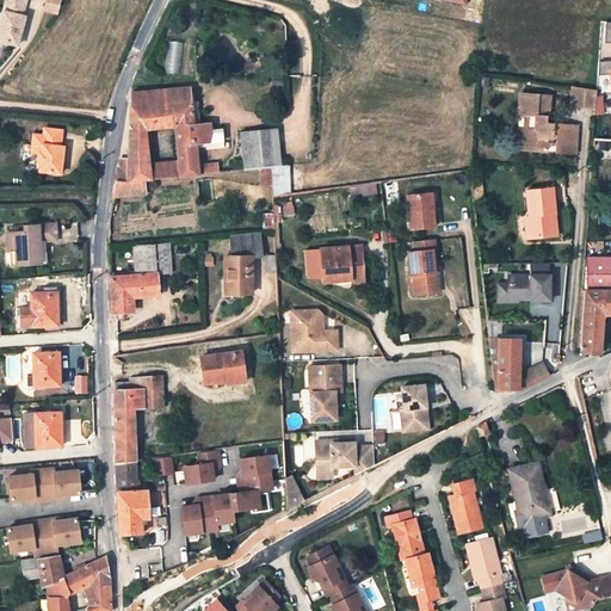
[(28,0),(7,0),(0,30),(0,41),(18,47),(26,18),(24,18),(28,0)]
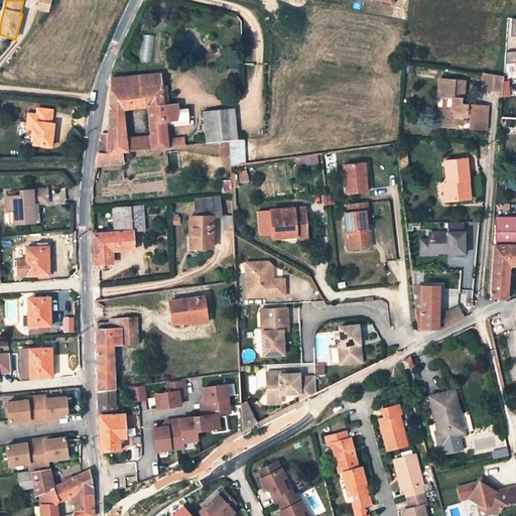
[(39,0),(37,9),(49,12),(51,0),(39,0)]
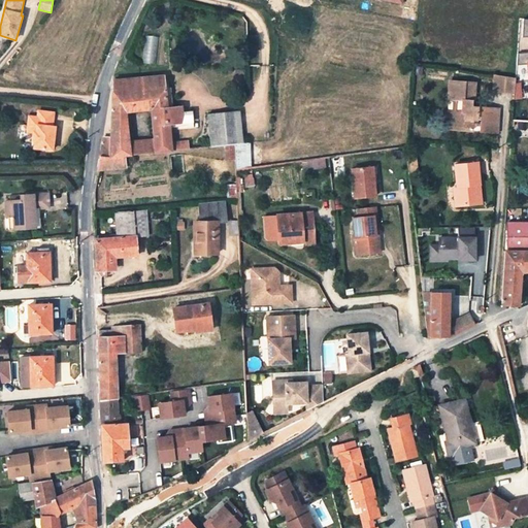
[(157,59),(157,36),(146,36),(146,59),(157,59)]
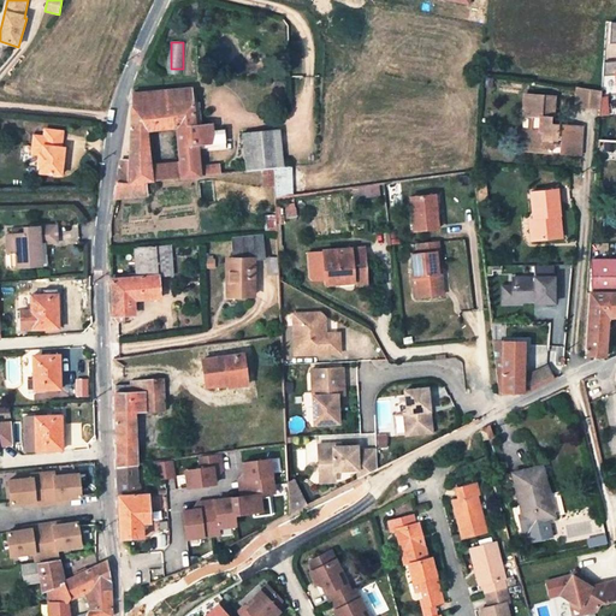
[(578,88),(576,106),(600,108),(602,90),(578,88)]
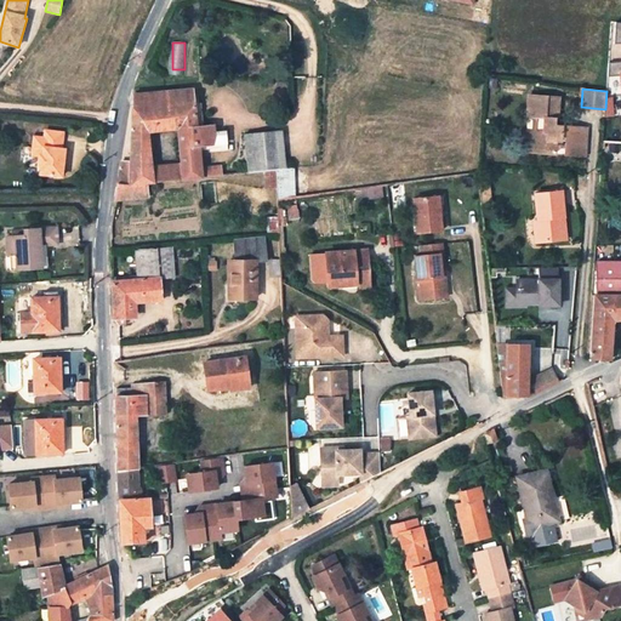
[(180,165),(182,164),(183,180),(200,177),(198,147),(210,146),(210,149),(226,148),(224,131),(212,132),(211,125),(201,126),(199,103),(193,104),(192,90),(132,95),(131,98),(130,138),(146,137),(146,132),(146,127),(177,124),(177,129),(180,165)]
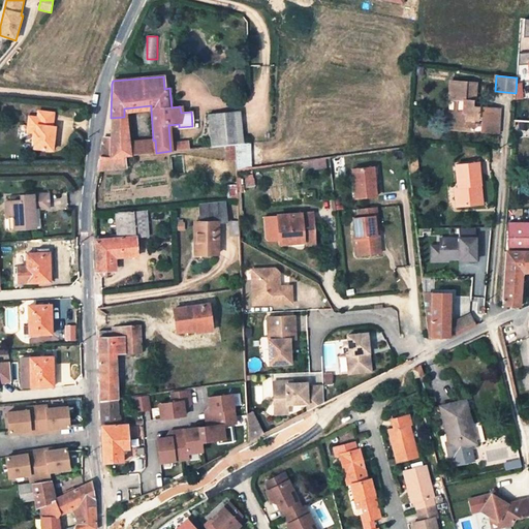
[(475,84),(449,82),(448,101),(456,101),(455,112),(453,112),(452,130),(471,131),(472,120),(481,120),(480,132),(498,133),(499,110),(471,109),(471,102),(474,102),(475,84)]
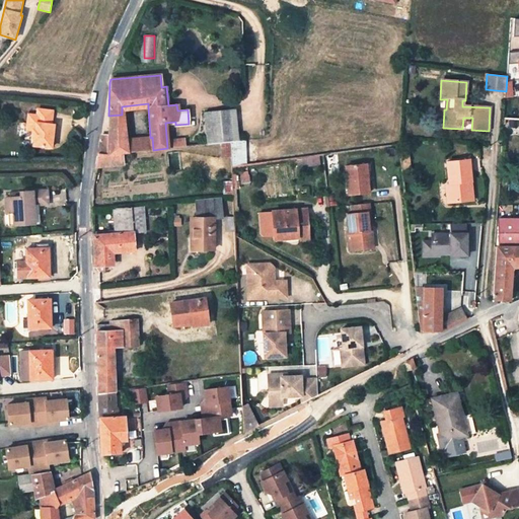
[(518,106),(518,100),(505,99),(504,119),(518,120),(518,115),(518,106)]
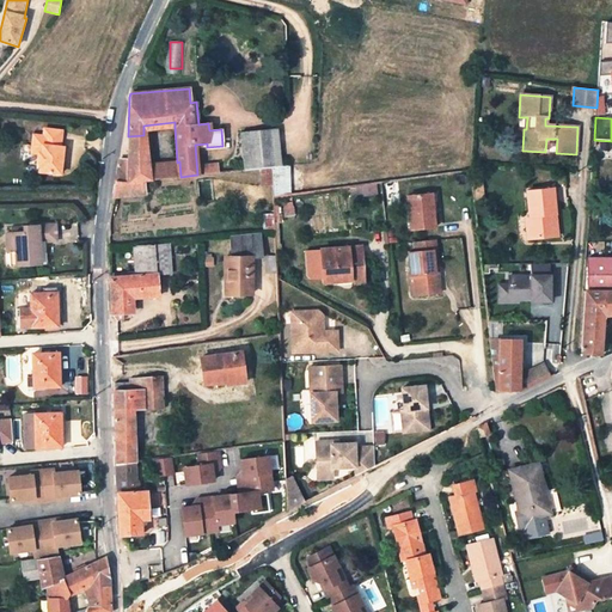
[(276,128),(239,133),(243,170),(261,167),(271,166),(282,165),(276,128)]
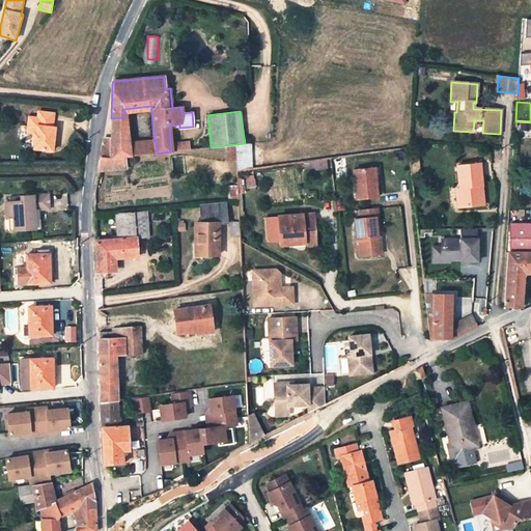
[(31,116),(30,124),(36,126),(34,133),(33,141),(36,141),(35,148),(53,151),(57,129),(54,128),(56,114),(42,112),(40,118),(31,116)]
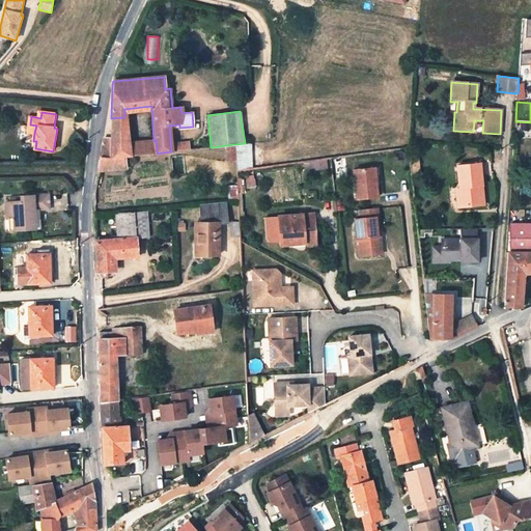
[(124,117),(111,118),(110,138),(109,158),(123,158),(130,156),(128,143),(124,117)]
